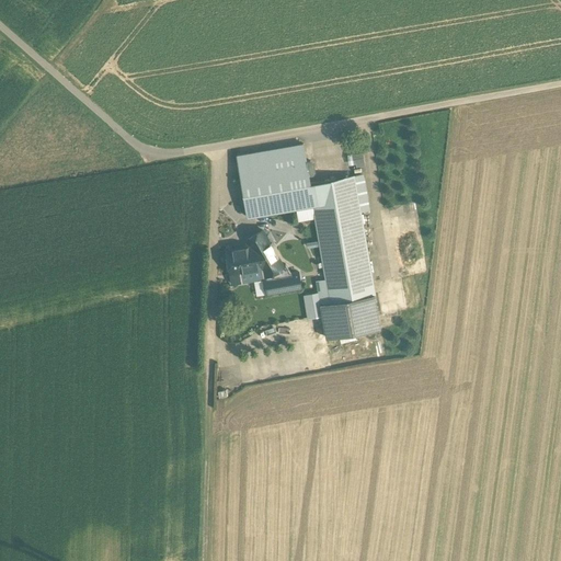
[(304,144),(238,155),(249,217),(297,208),(313,205),(316,218),(327,278),(329,290),(319,293),(322,315),(327,338),(380,328),(359,210),(354,175),(310,183),(308,173),(306,161),(304,144)]
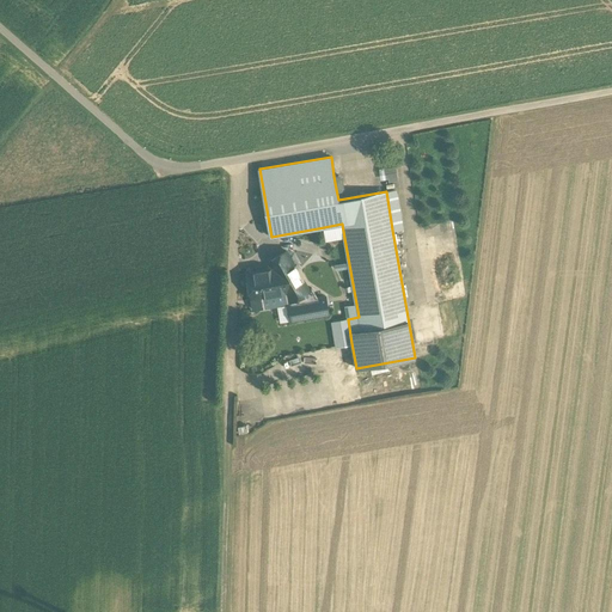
[(397,166),(380,167),(381,183),(398,182),(397,166)]
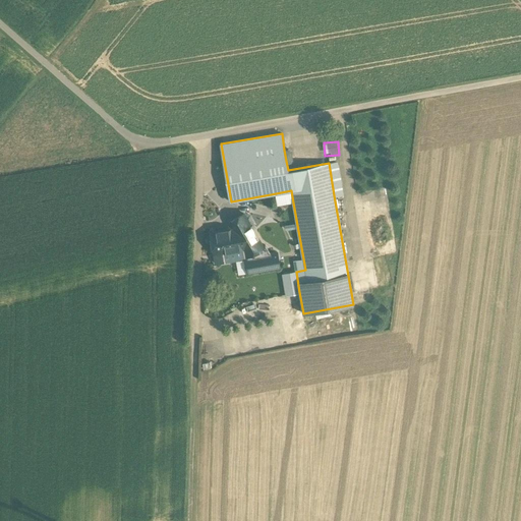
[(329,163),(334,195),(343,193),(337,161),(329,163)]
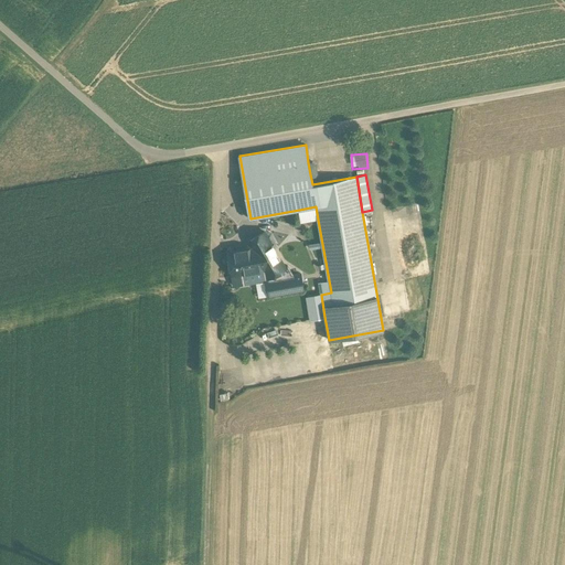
[(316,206),(299,210),(301,222),(318,220),(316,206)]
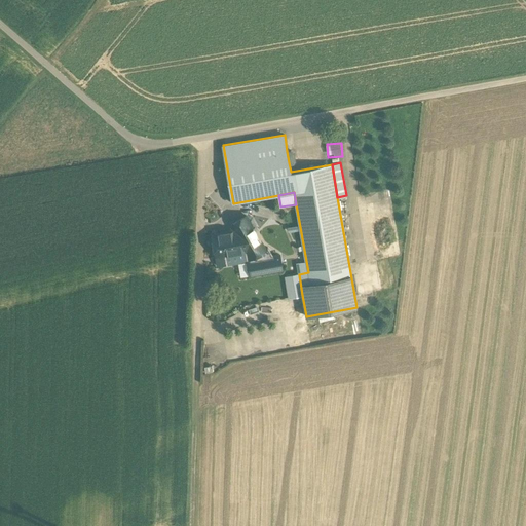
[(265,249),(246,215),(231,224),(234,229),(212,233),(218,265),(238,262),(248,260),(247,259),(250,257),(251,258),(265,249)]
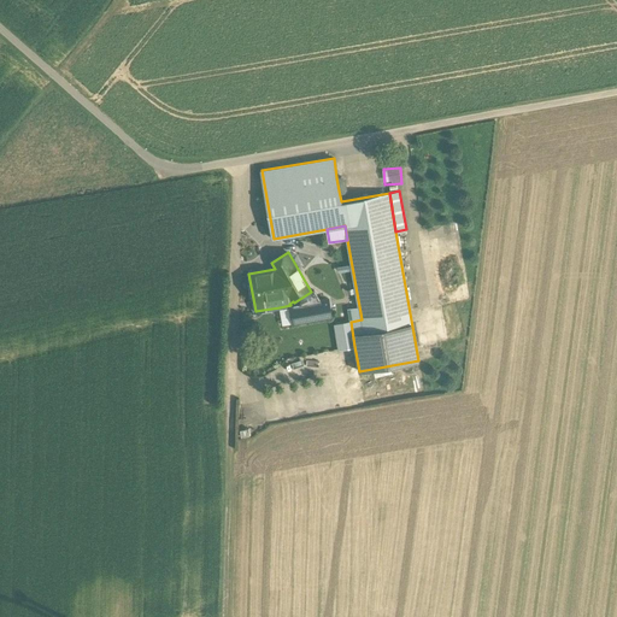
[(293,301),(289,304),(291,305),(293,322),(328,316),(325,303),(329,301),(328,298),(319,299),(315,289),(311,292),(294,303),(293,301)]
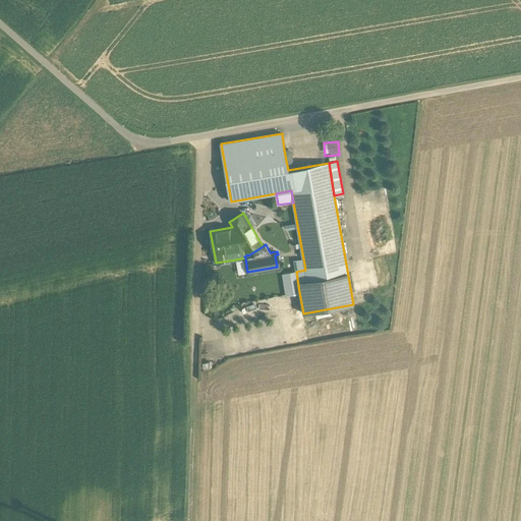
[(238,274),(247,272),(245,257),(236,259),(238,274)]
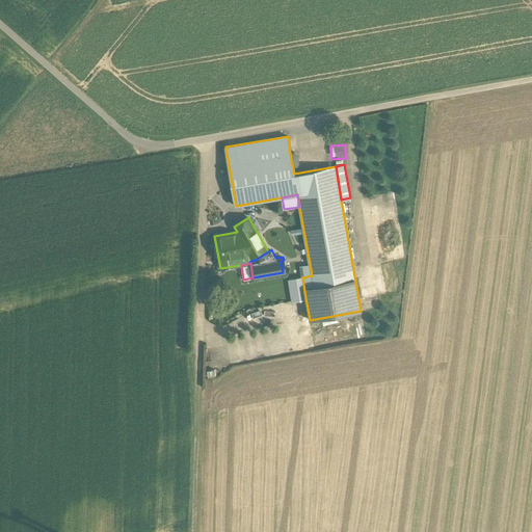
[(302,277),(312,275),(310,264),(300,265),(302,277)]
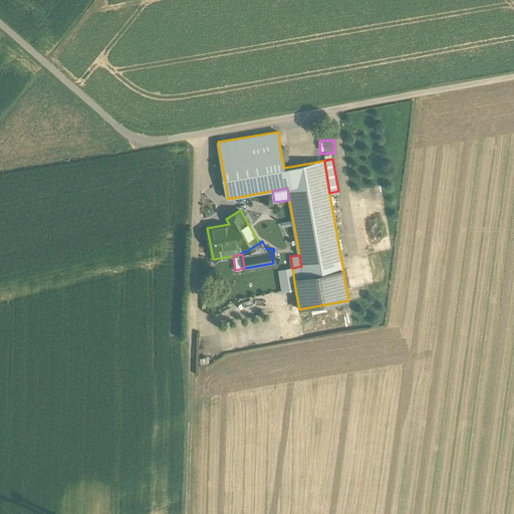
[(292,268),(278,270),(282,291),(295,288),(292,268)]
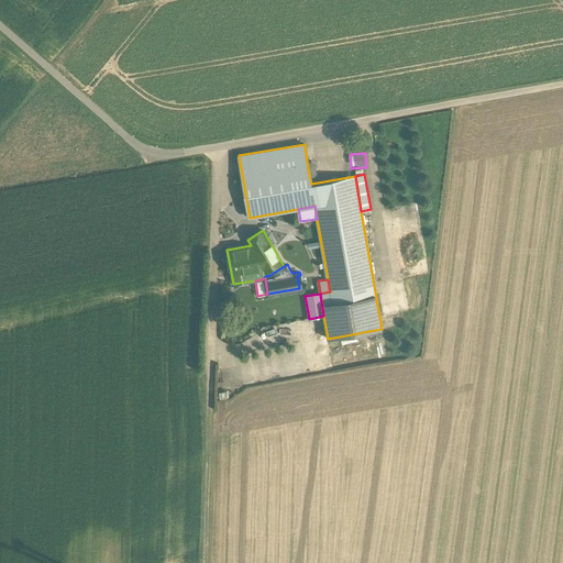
All buildings are outlined.
